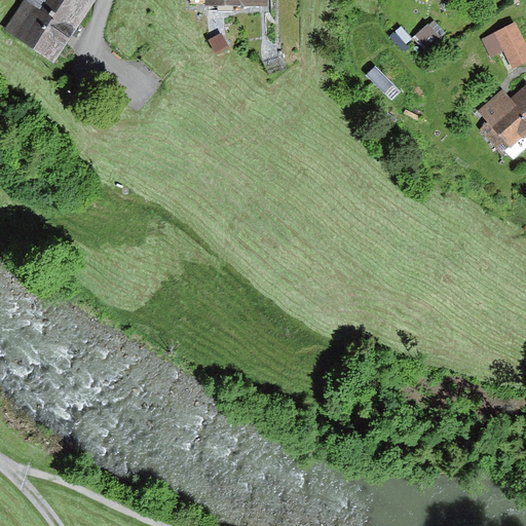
[(27,0),(7,30),(55,62),(96,0),(27,0)]
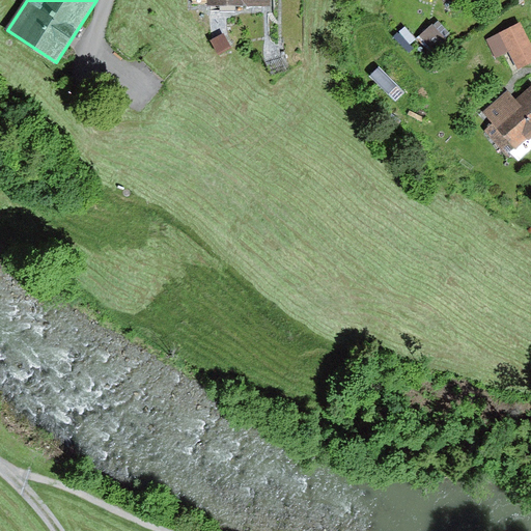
[(439,20),(416,39),(428,53),(450,34),(439,20)]
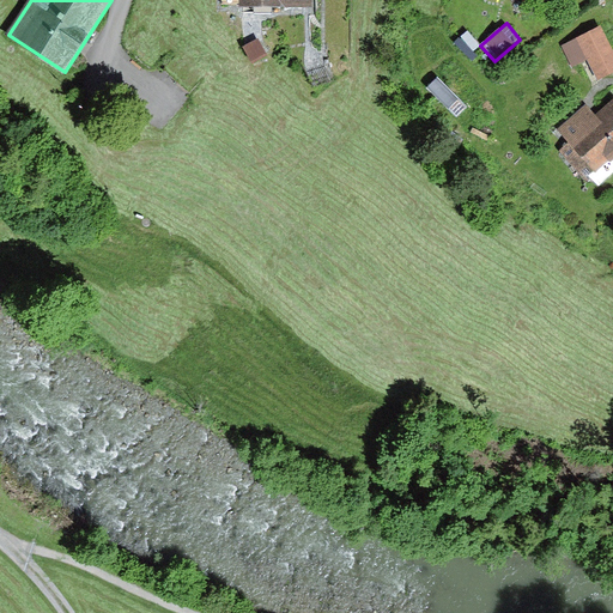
[(612,52),(600,26),(560,46),(571,67),(587,60),(596,79),(612,71),(612,52)]
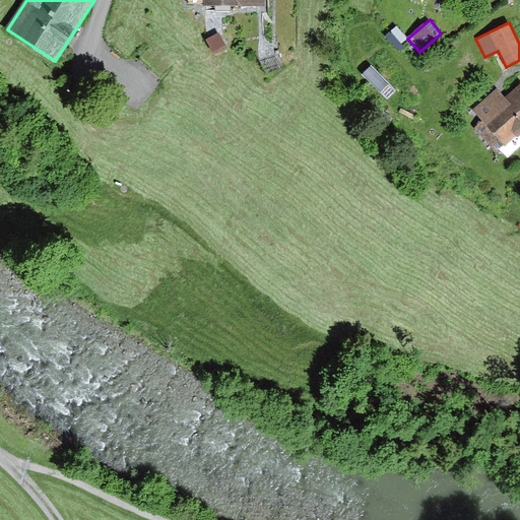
[(218,33),(205,40),(213,54),(226,47),(218,33)]
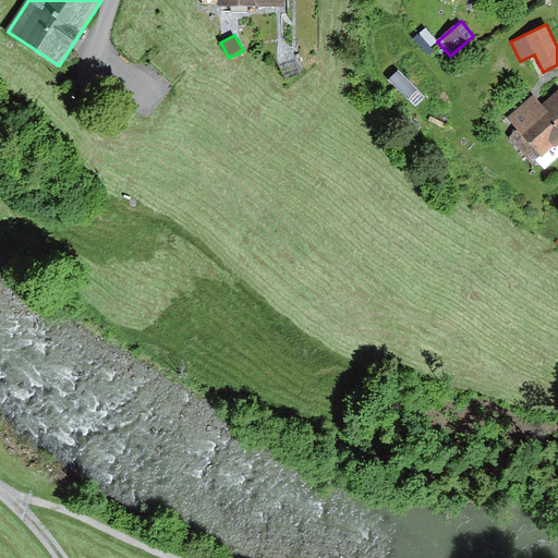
[(393,76),(420,98),(428,88),(402,67),(393,76)]
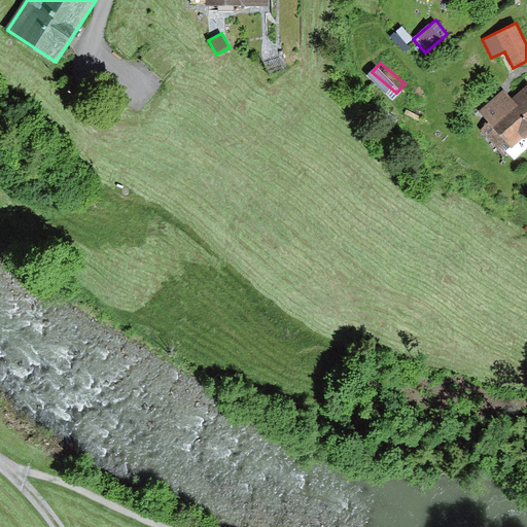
[(504,90),(480,111),(512,149),(526,136),(526,85),(512,99),(504,90)]
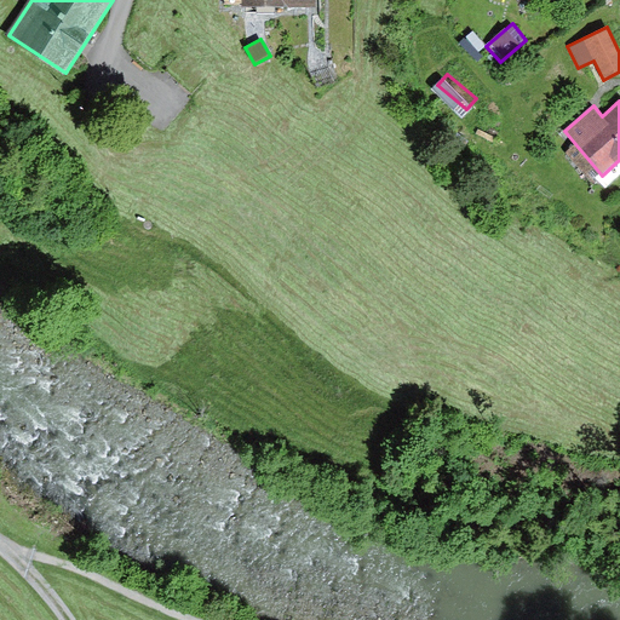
All buildings are outlined.
